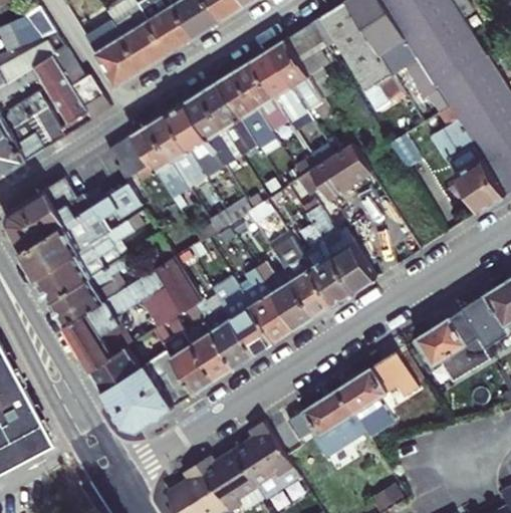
[(114,24),(128,16),(125,11),(138,4),(135,0),(123,0),(106,11),(114,24)]
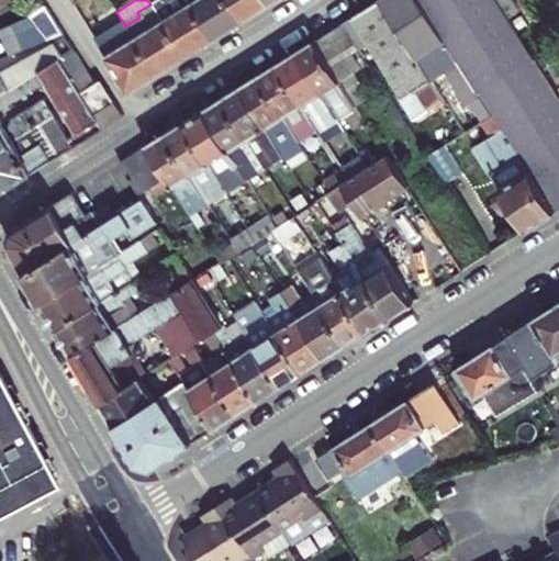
[(156,0),(151,4),(183,58),(212,41),(186,0),(156,0)]
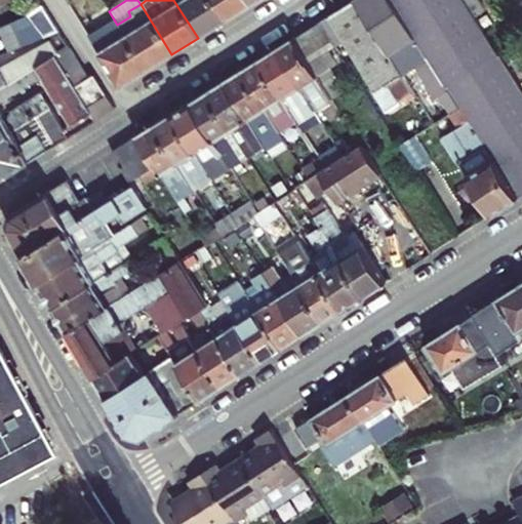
[(173,0),(198,38),(224,22),(210,0),(173,0)]
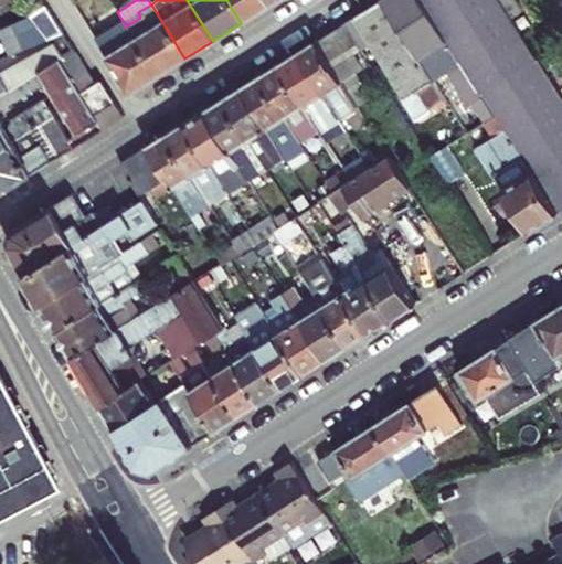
[(269,6),(265,0),(226,0),(241,23),(269,6)]
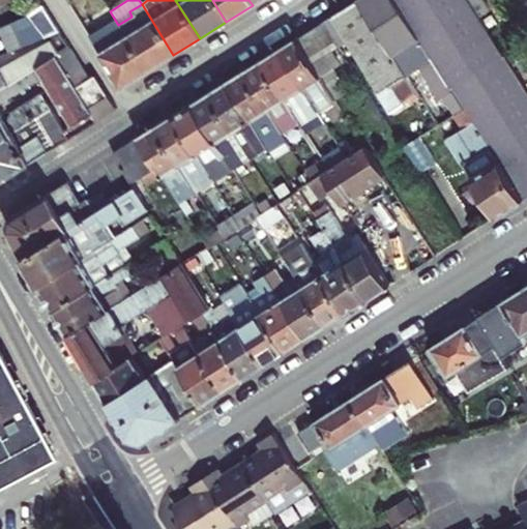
[(463,108),(393,0),(358,0),(356,1),(404,77),(417,68),(438,99),(441,98),(452,115),(463,108)]
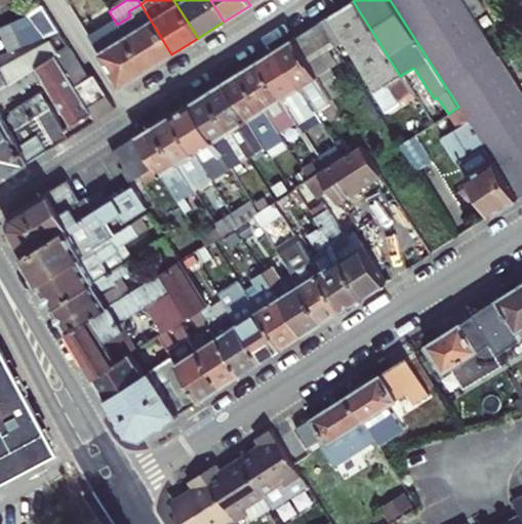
[(498,58),(472,17),(460,0),(390,0),(458,107),(516,199),(521,195),(521,94),(509,74),(498,58)]
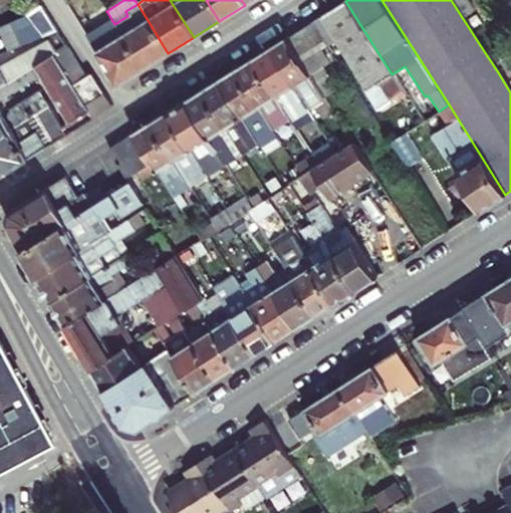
[(451,0),(462,17),(472,11),(465,0),(451,0)]
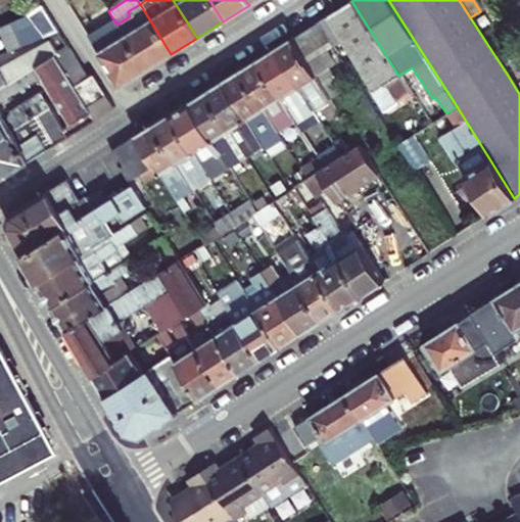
[(332,47),(342,41),(372,90),(370,91),(383,111),(397,102),(396,101),(410,93),(398,76),(351,1),(318,24),(332,47)]
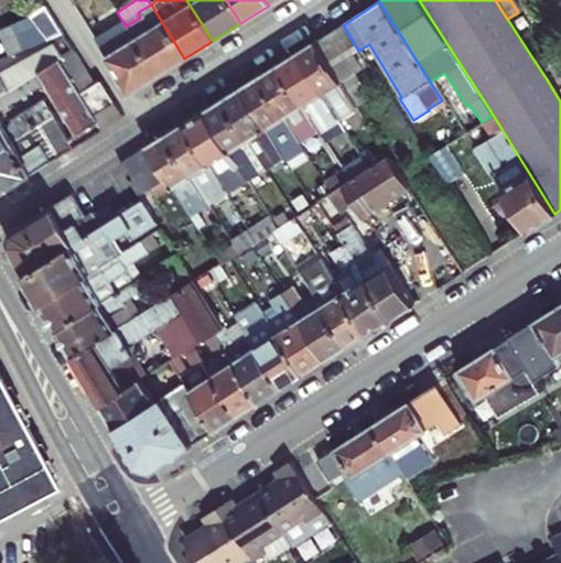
[(0,36),(9,56),(42,42),(63,34),(45,4),(27,17),(27,15),(0,28),(0,36)]
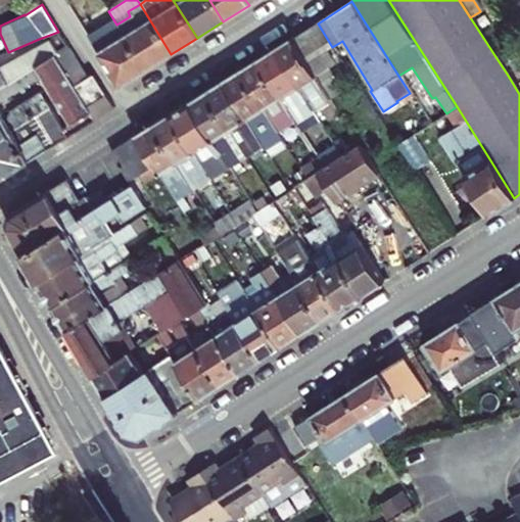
[(171,54),(140,4),(128,11),(130,16),(116,25),(117,26),(145,70),(171,54)]
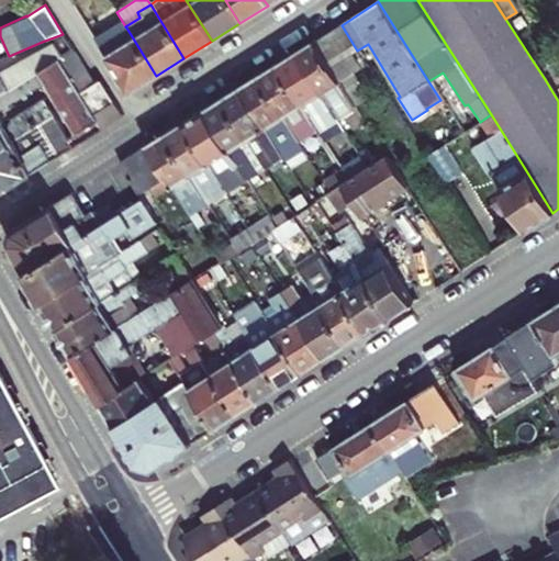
[(357,51),(342,25),(330,33),(346,58),(348,56),(357,51)]
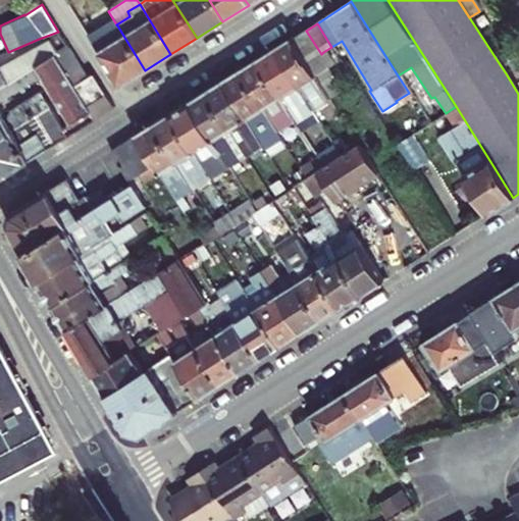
[(145,70),(117,25),(102,35),(99,30),(87,37),(118,87),(145,70)]
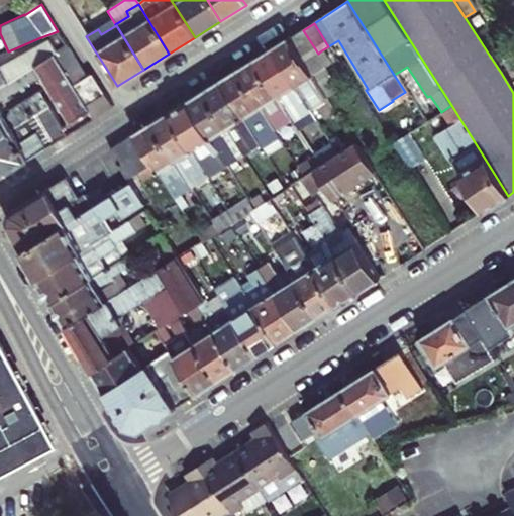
[(322,67),(328,64),(320,52),(318,54),(303,30),(288,38),(322,93),(333,86),(322,67)]
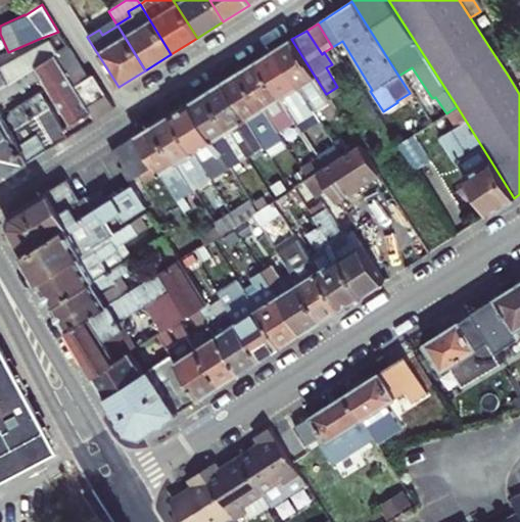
[(0,87),(11,81),(33,68),(35,67),(54,55),(68,47),(58,32),(39,39),(42,46),(29,53),(27,51),(0,66),(0,87)]
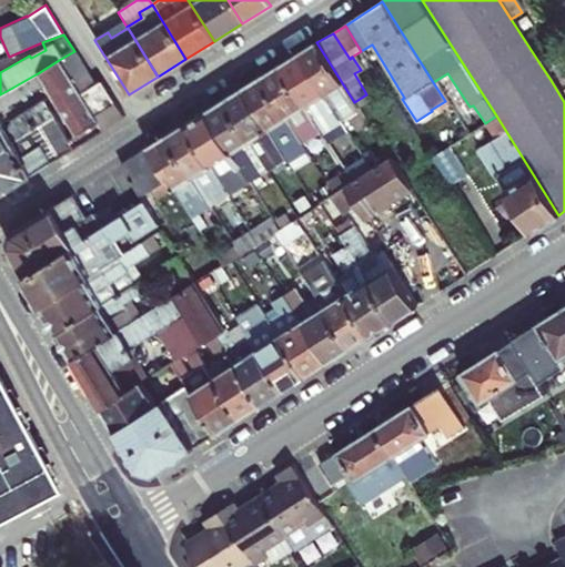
[(298,54),(316,84),(339,120),(359,108),(354,102),(316,42),(298,54)]
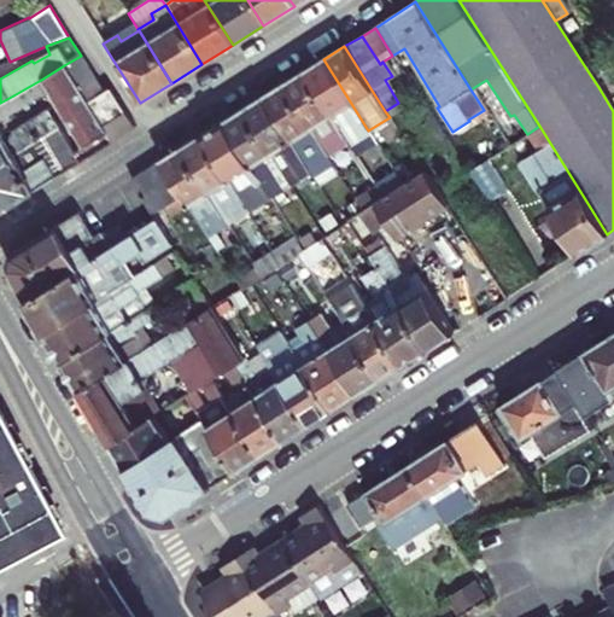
[(81,56),(64,65),(88,102),(104,92),(81,56)]
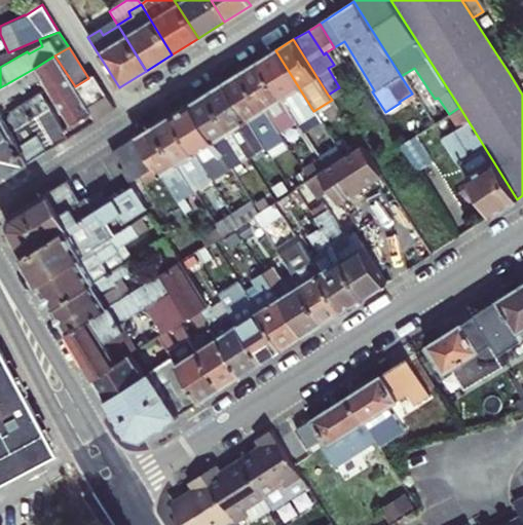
[(275,50),(258,62),(296,122),(320,159),(325,169),(343,157),(337,147),(323,155),(307,132),(314,126),(307,114),(313,111),(293,78),(275,50)]
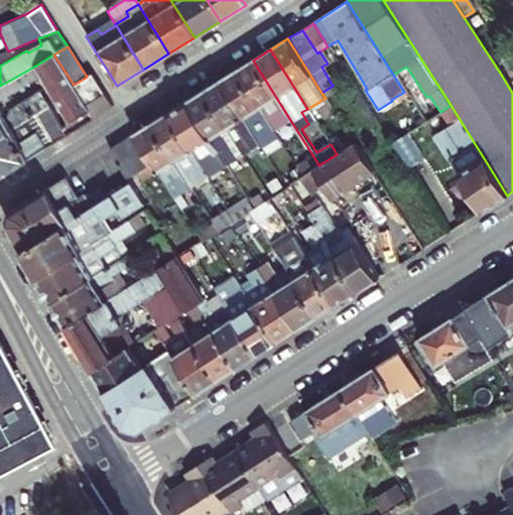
[(509,67),(499,51),(490,57),(500,73),(509,67)]
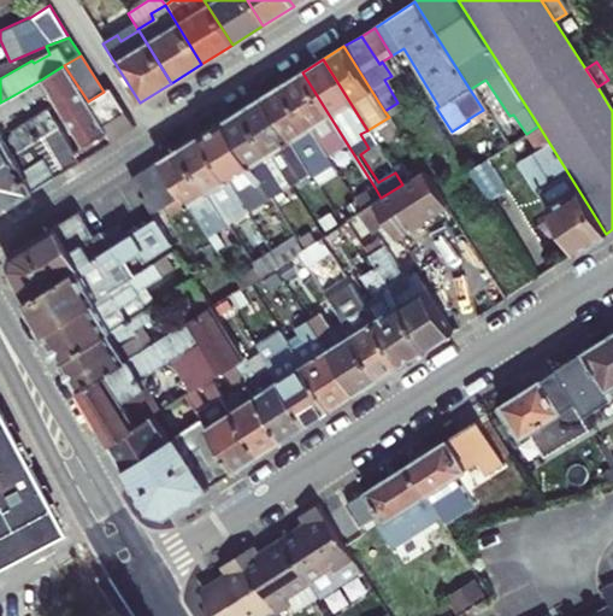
[(64,65),(41,80),(82,146),(107,132),(88,101),(64,65)]
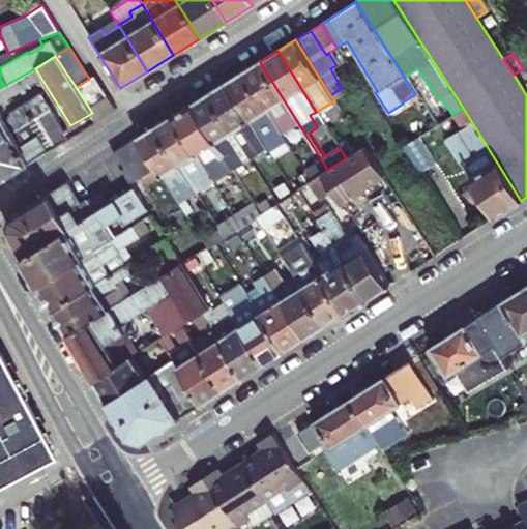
[(260,62),(242,74),(281,134),(298,123),(260,62)]
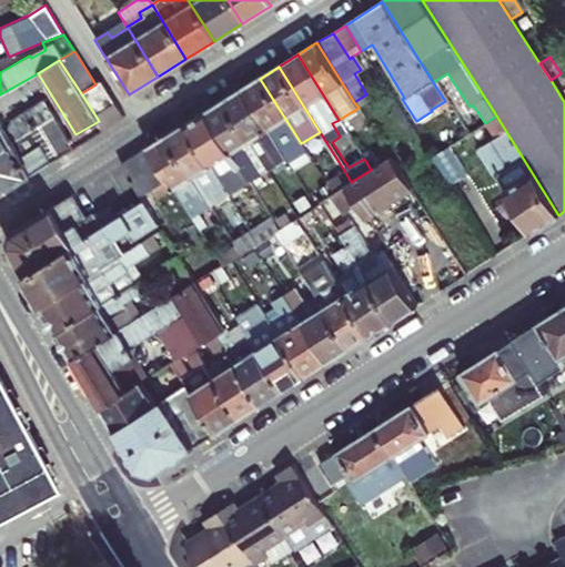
[(12,88),(18,95),(40,81),(36,74),(12,88)]
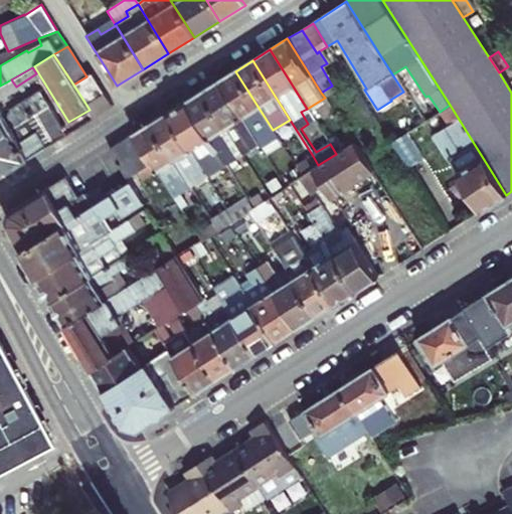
[(235,71),(219,81),(259,144),(275,134),(273,130),(235,71)]
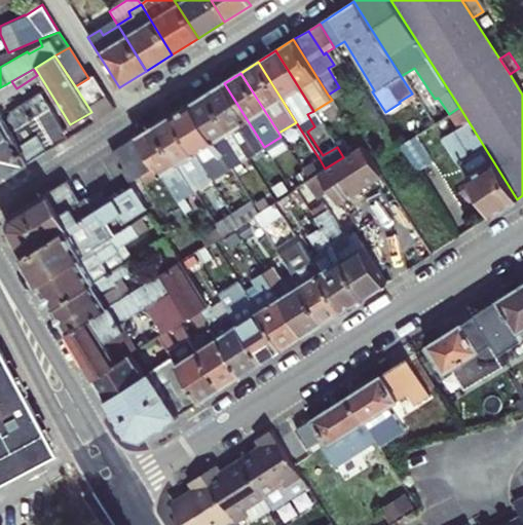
[(114,109),(94,76),(92,76),(88,78),(75,86),(91,112),(97,120),(114,109)]
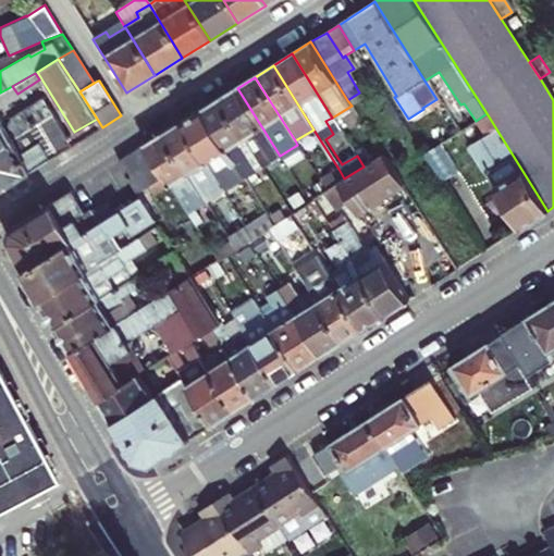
[(0,103),(17,94),(12,86),(0,93),(0,103)]
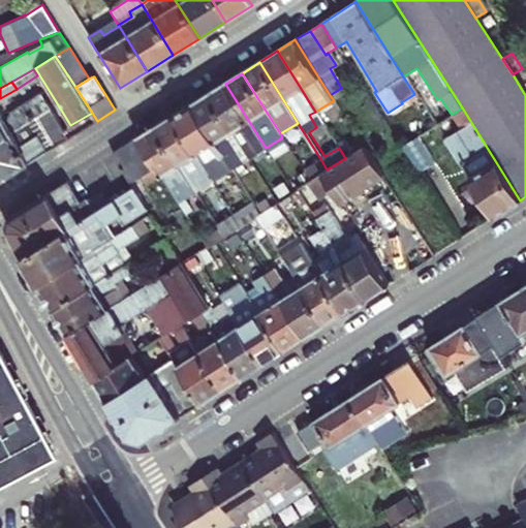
[(225,84),(208,94),(248,159),(258,153),(266,148),(225,84)]
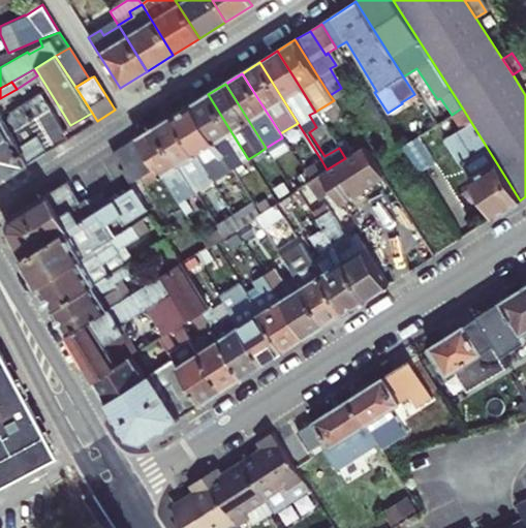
[(0,137),(49,109),(40,93),(10,112),(4,121),(0,114),(0,137)]
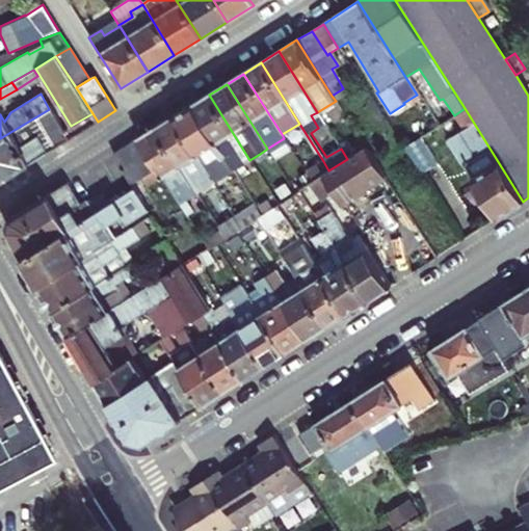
[(209,95),(192,105),(232,170),(249,160),(209,95)]
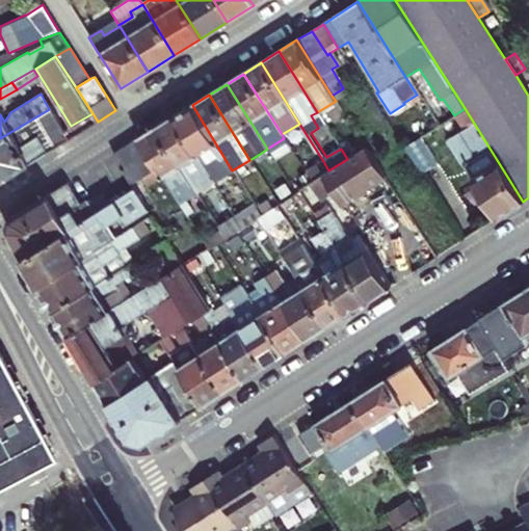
[(232,170),(192,105),(173,118),(213,183),(232,170)]
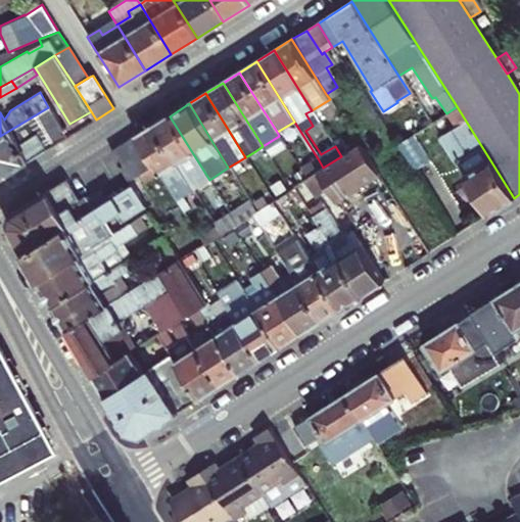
[(336,109),(332,103),(327,107),(331,113),(336,109)]
